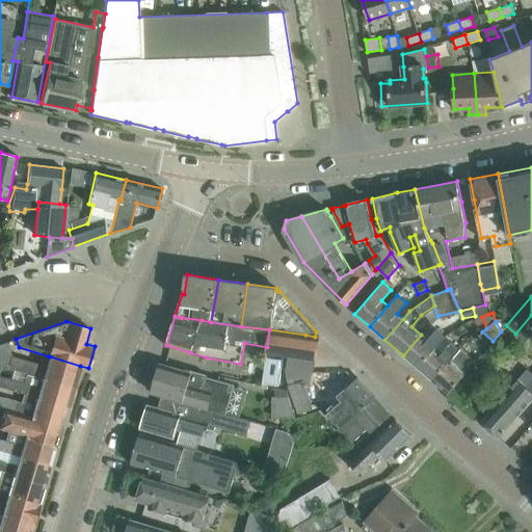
[(316,362),(320,337),(315,337),(306,335),(269,329),(267,347),(266,353),(283,356),(316,362)]
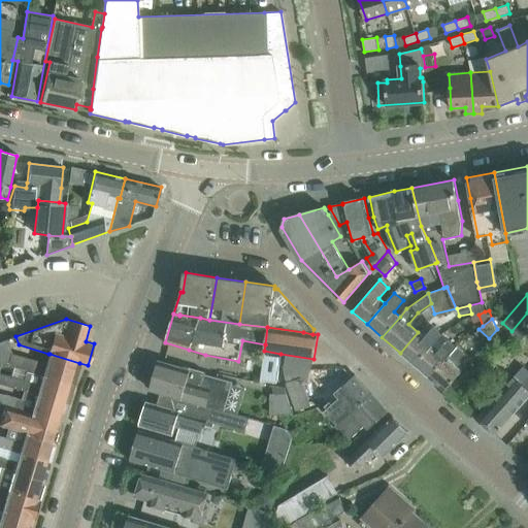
[(415,365),(433,344),(442,334),(433,327),(424,337),(418,332),(400,353),(415,365)]
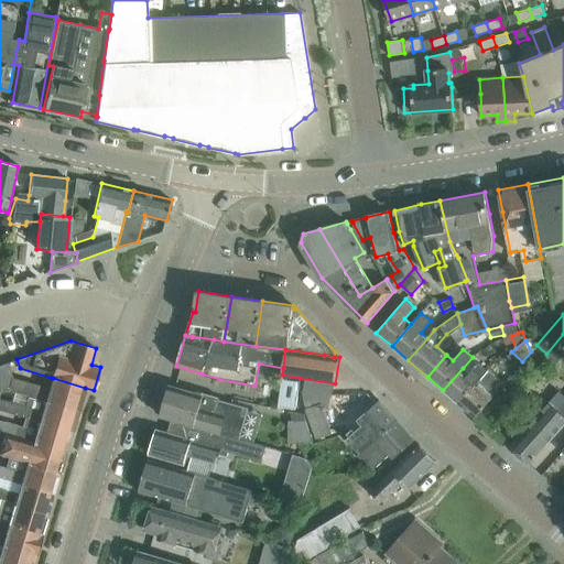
[(459,404),(478,381),(488,370),(478,362),(469,373),(463,368),(443,390),(459,404)]
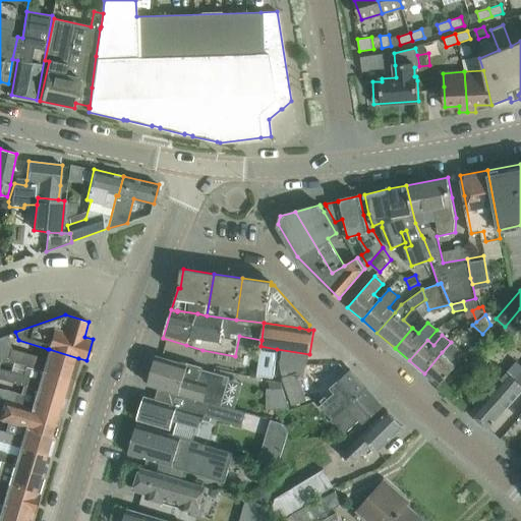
[(259,347),(255,373),(270,375),(272,377),(276,350),(259,347)]
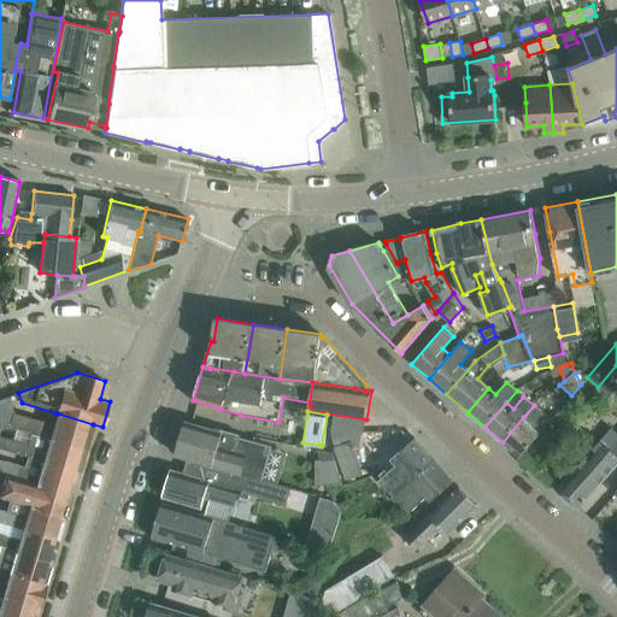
[(535,439),(552,419),(541,411),(530,423),(523,417),(503,442),(519,457),(535,439)]
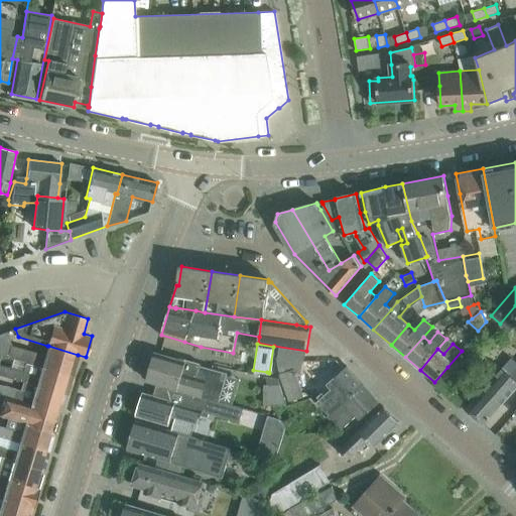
[(78,355),(48,346),(45,355),(11,345),(8,357),(16,359),(24,361),(71,376),(78,355)]
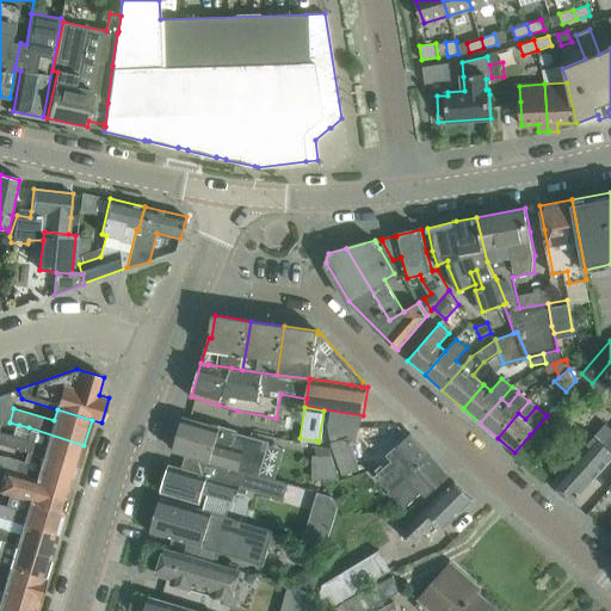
[(360,427),(363,415),(325,409),(322,424),(326,424),(360,427)]
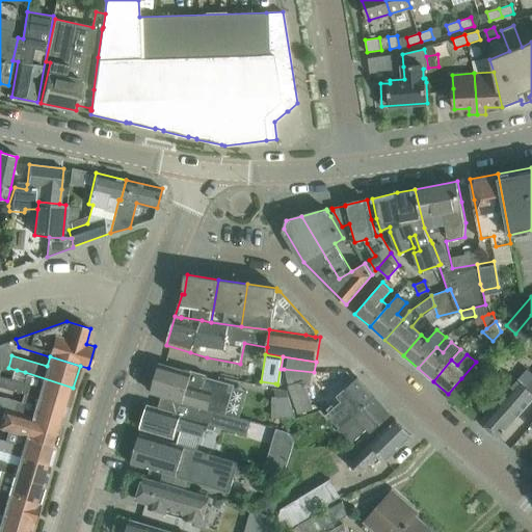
[(205,378),(207,373),(185,368),(185,371),(181,370),(160,364),(152,393),(162,395),(236,416),(243,389),(230,384),(205,378)]
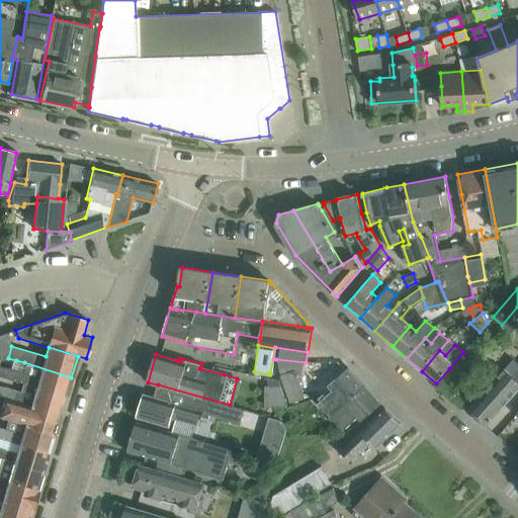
[(305,375),(306,362),(276,359),(290,404),(304,400),(295,374),(305,375)]
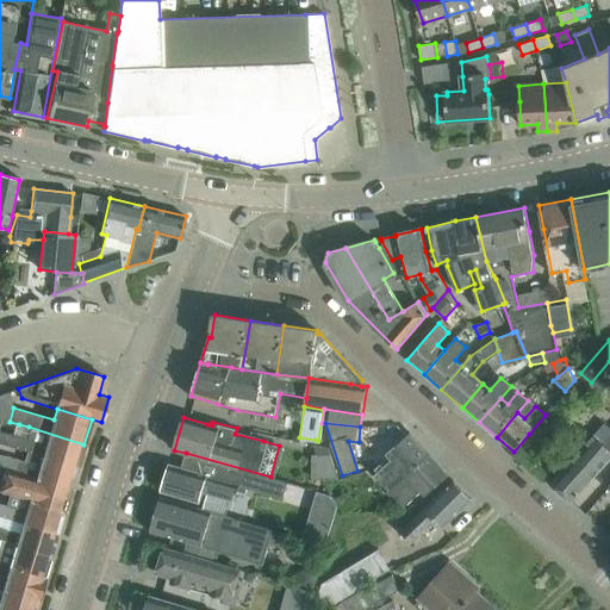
[(78,466),(83,444),(29,427),(25,437),(0,429),(0,442),(26,450),(43,455),(78,466)]
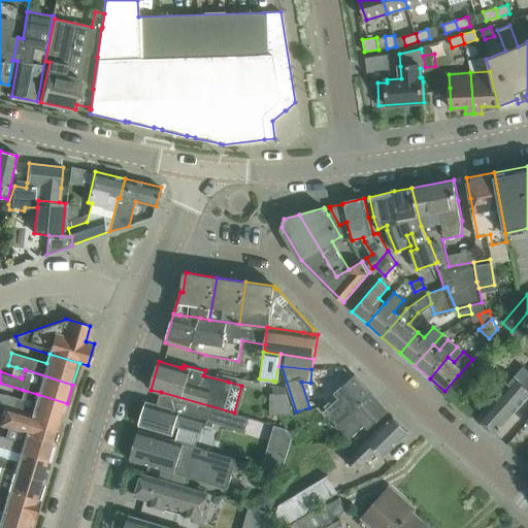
[(339,424),(372,394),(356,375),(323,404),(339,424)]
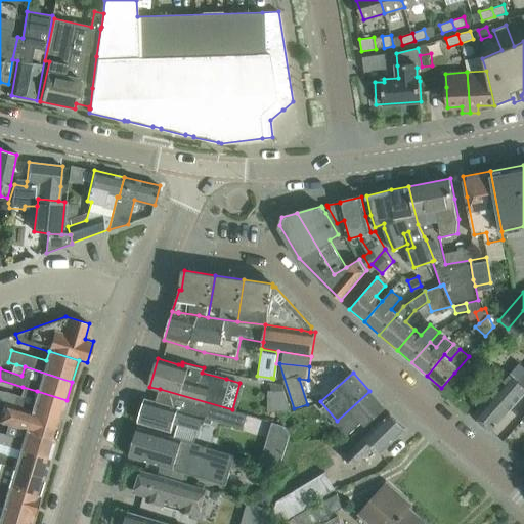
[(505,416),(523,394),(523,379),(520,383),(511,375),(487,400),(474,416),(491,431),(505,416)]
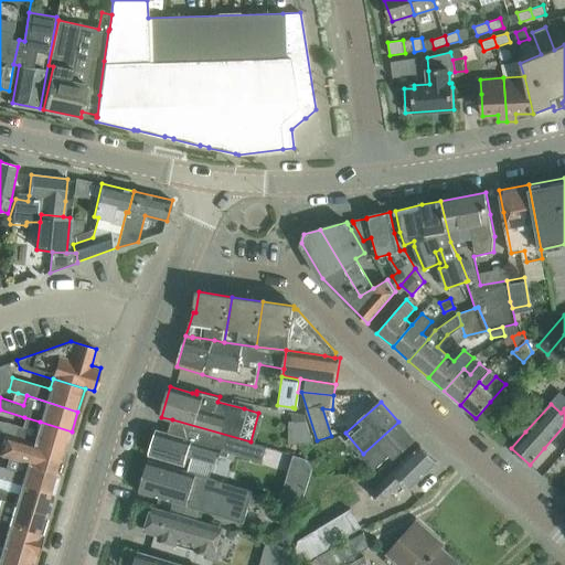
[(288,422),(288,443),(313,443),(306,418),(304,409),(295,408),(292,407),(294,418),(288,422)]
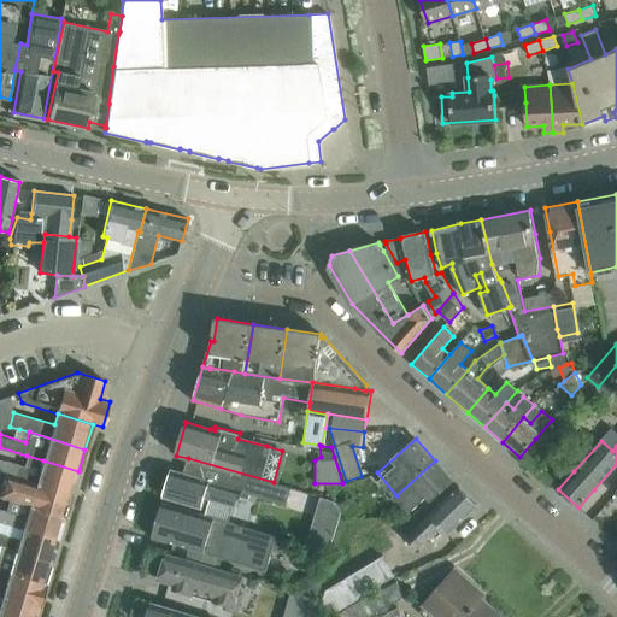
[(71,494),(78,471),(43,460),(27,456),(23,466),(0,458),(0,471),(5,474),(36,482),(71,494)]
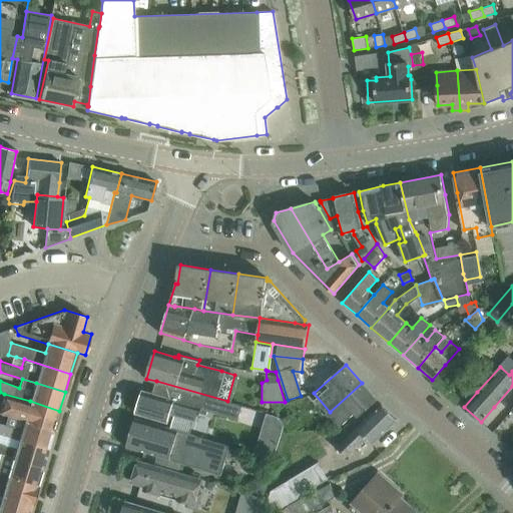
[(243,405),(227,401),(156,381),(152,394),(143,391),(136,413),(155,419),(167,422),(169,412),(196,419),(198,413),(206,415),(207,409),(239,418),(243,405)]
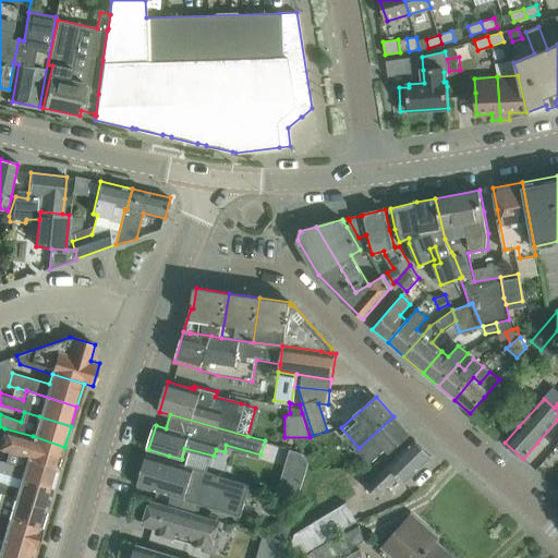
[(390,453),(410,435),(393,416),(359,448),(371,461),(386,448),(390,453)]
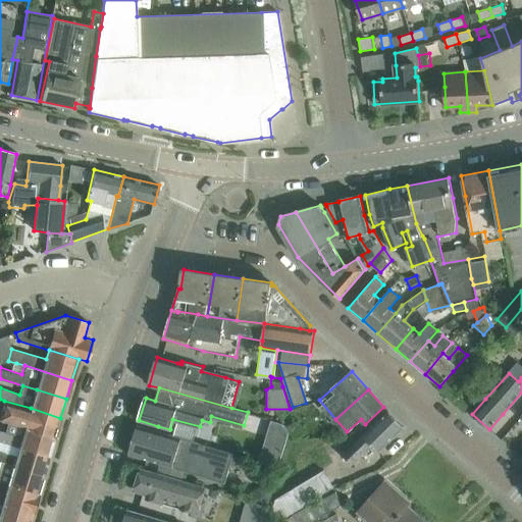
[(60,418),(31,408),(4,401),(2,410),(0,409),(0,419),(7,422),(24,427),(55,437),(60,418)]
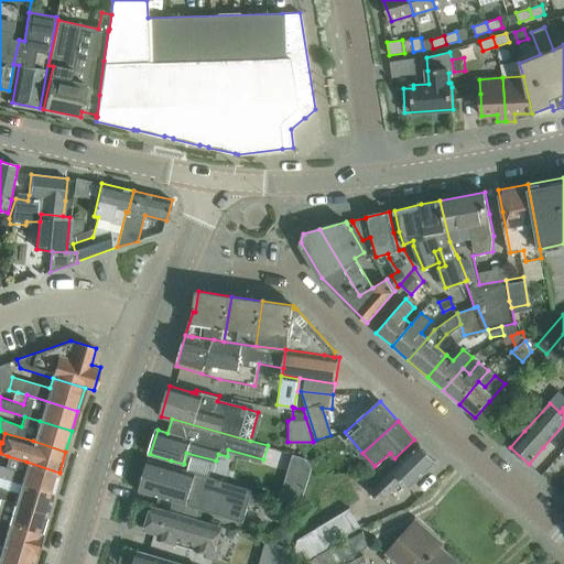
[(410,488),(436,463),(419,444),(403,459),(370,491),(381,502),(403,481),(410,488)]
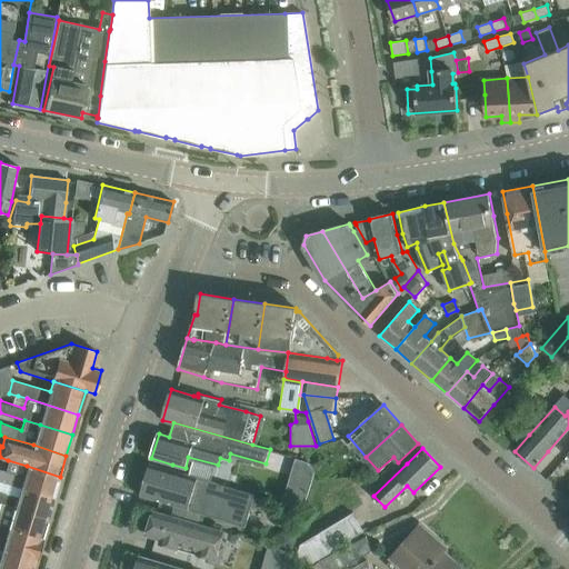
[(297,457),(290,481),(311,487),(317,469),(316,467),(313,462),(297,457)]
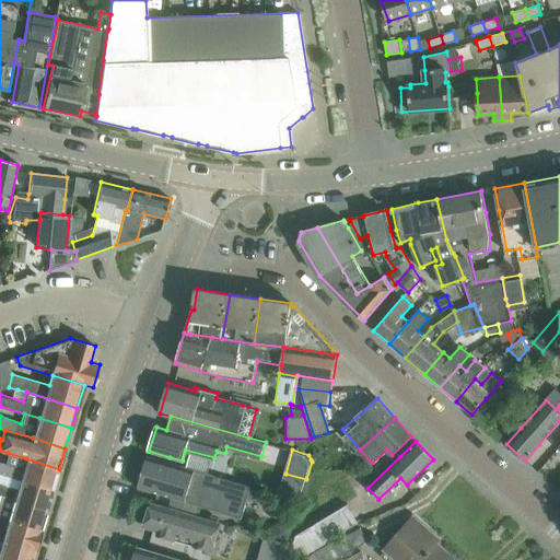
[(53,490),(59,469),(26,458),(8,453),(6,463),(0,461),(0,473),(21,479),(53,490)]
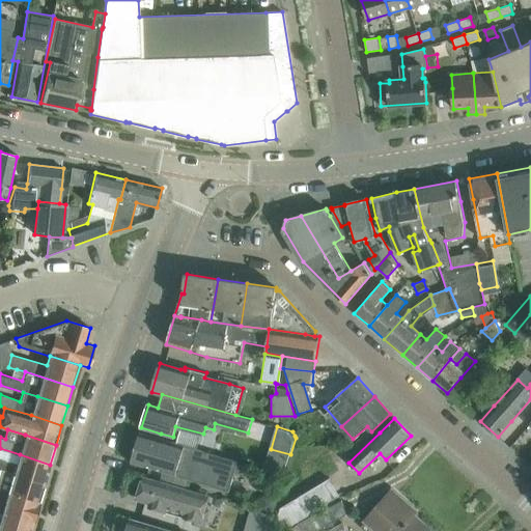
[(305,429),(295,436),(296,438),(301,447),(312,441),(305,429)]
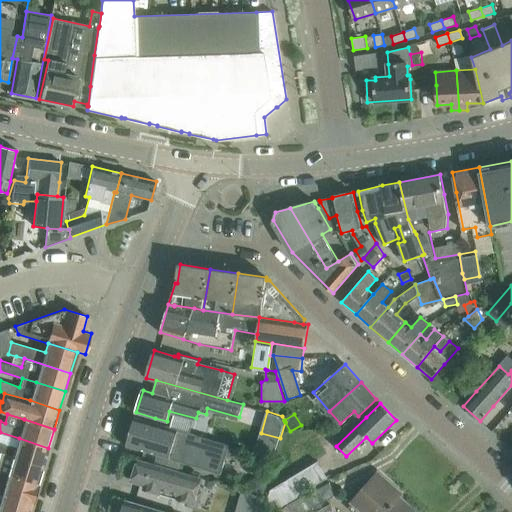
[(231,445),(154,422),(135,417),(126,446),(222,474),(231,445)]
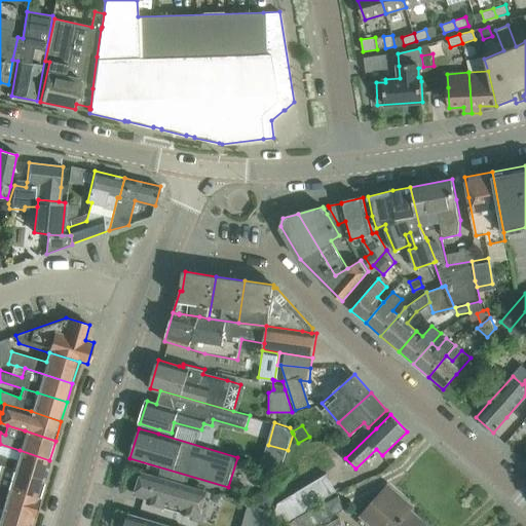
[(0,464),(44,479),(49,460),(20,450),(0,444),(0,464)]
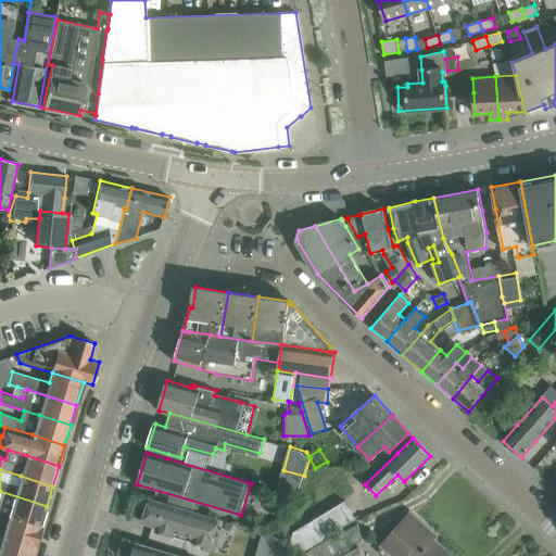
[(40,526),(47,506),(0,491),(0,513),(9,516),(40,526)]
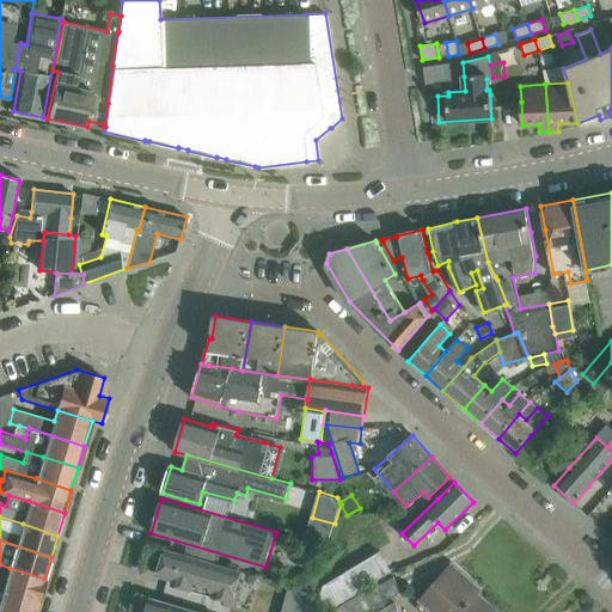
[(242,574),(188,557),(165,550),(158,575),(173,580),(172,585),(191,591),(193,586),(215,593),(213,598),(224,601),(222,605),(234,609),(242,588),(237,587),(242,574)]
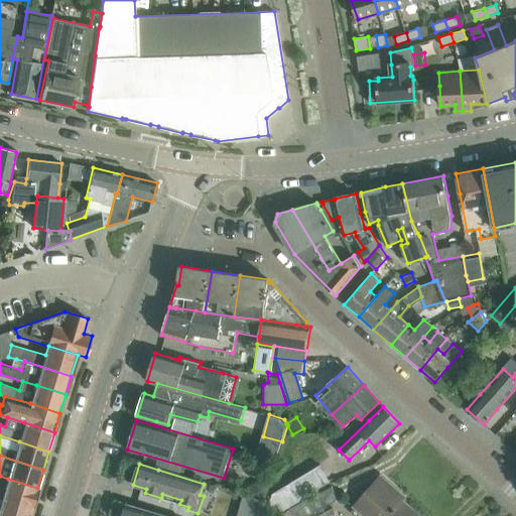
[(319,466),(272,494),(266,515),(265,515),(273,515),(281,511),(330,482),(319,466)]
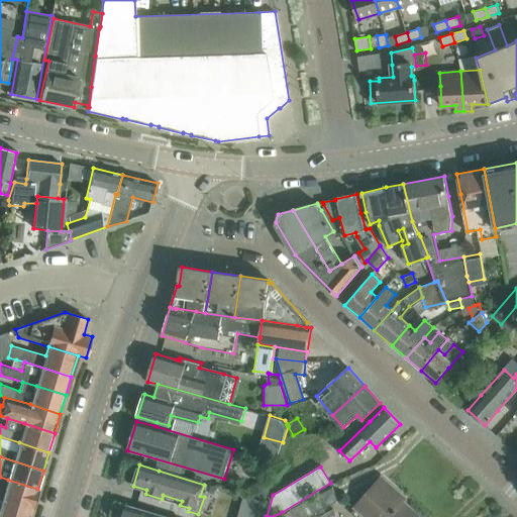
[(419,516),(393,493),(396,490),(382,479),(369,494),(356,507),(357,508),(353,513),(357,516),(419,516)]
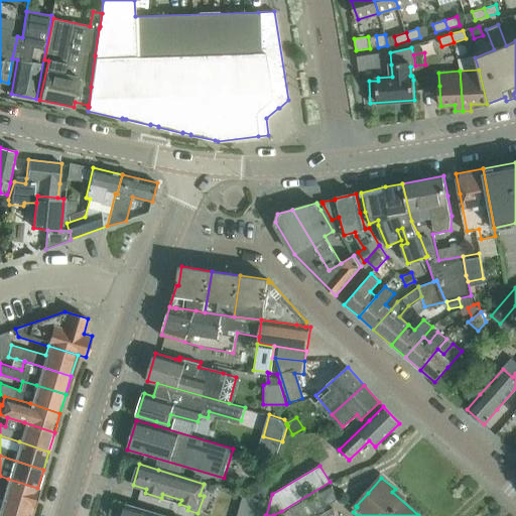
[(5,489),(0,487),(0,497),(2,498),(32,508),(38,488),(37,488),(8,479),(5,489)]
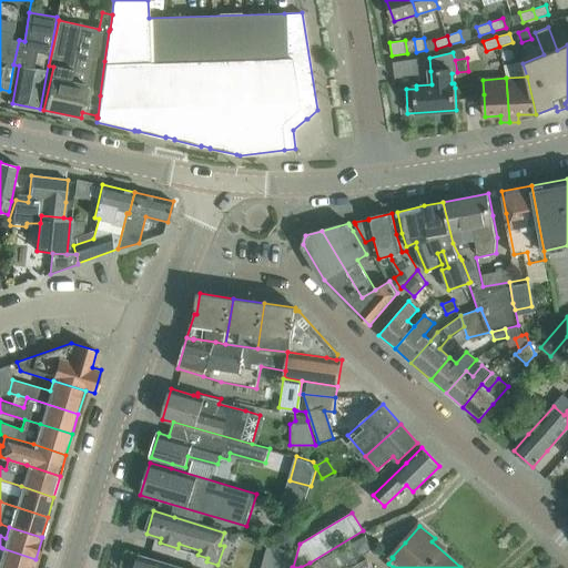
[(281,528),(276,544),(292,548),(296,534),(281,528)]
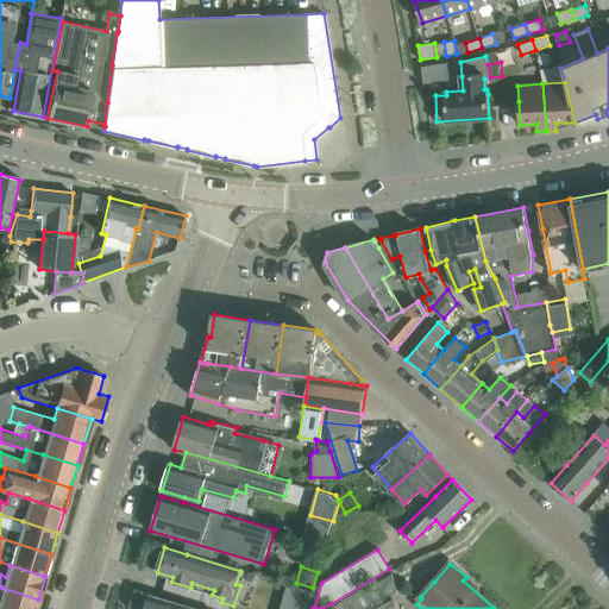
[(344,608),(359,608),(400,588),(391,573),(340,601),(344,608)]
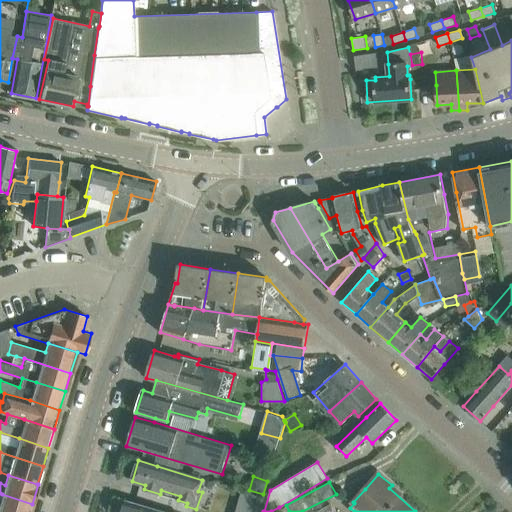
[(243,488),(235,511),(257,511),(261,500),(263,494),(249,490),(243,488)]
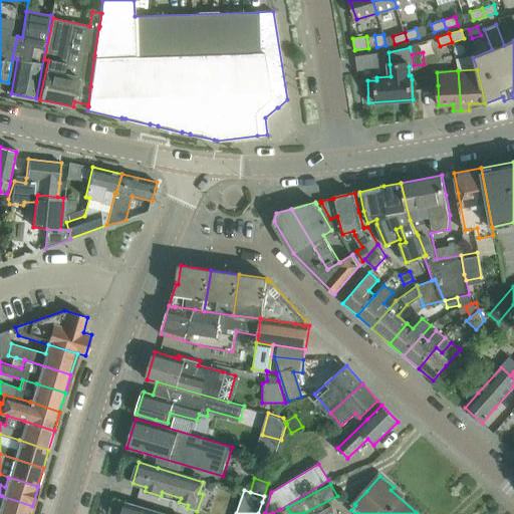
[(0,513),(29,513),(32,506),(2,496),(0,495),(0,513)]
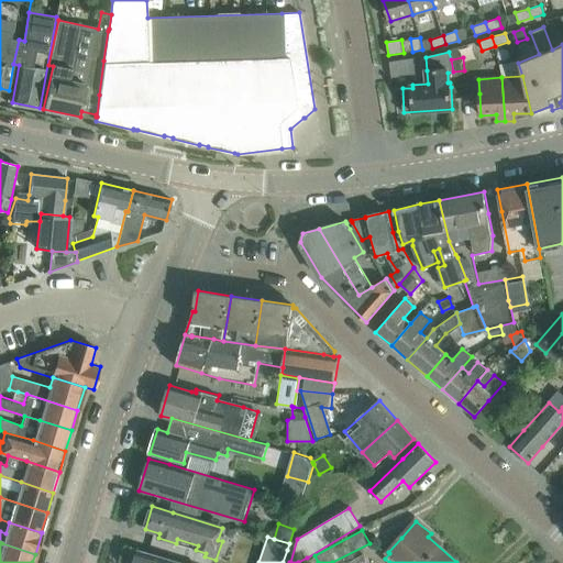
[(181,562),(139,550),(134,562),(181,562)]
